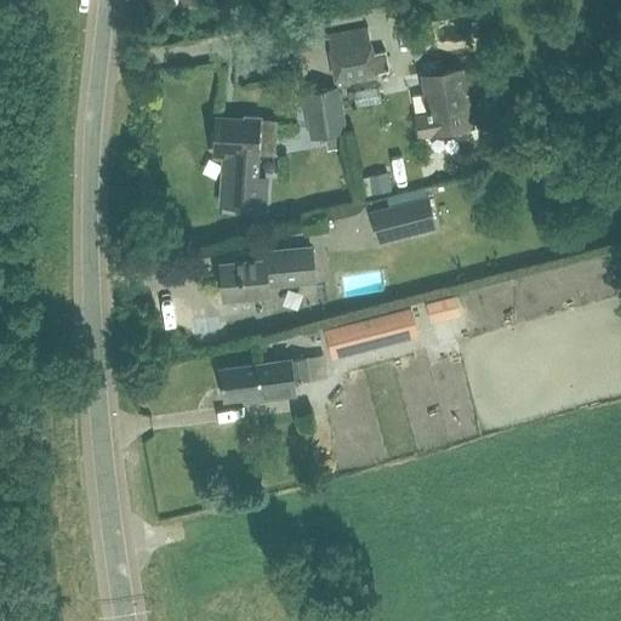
[(328,34),(336,80),(389,70),(386,51),(374,53),(369,27),(328,34)]
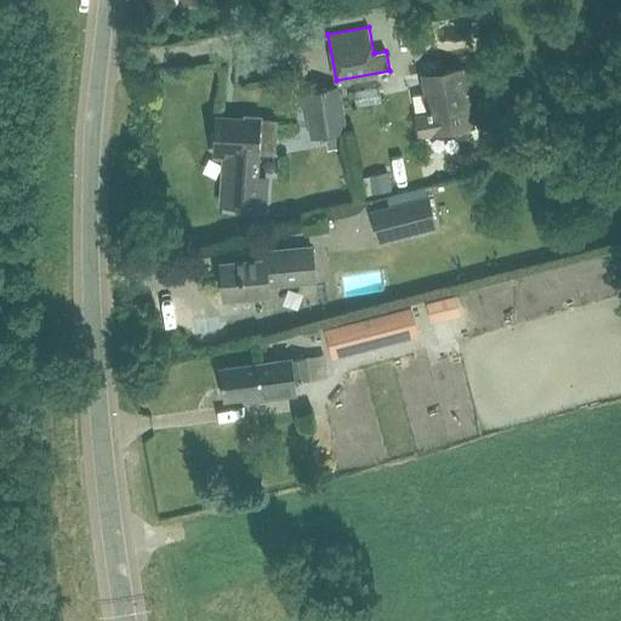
[(421,135),(444,130),(472,125),(467,95),(477,93),(473,70),(462,72),(462,69),(443,73),(443,78),(425,81),(429,109),(428,110),(429,115),(417,117),(421,135)]
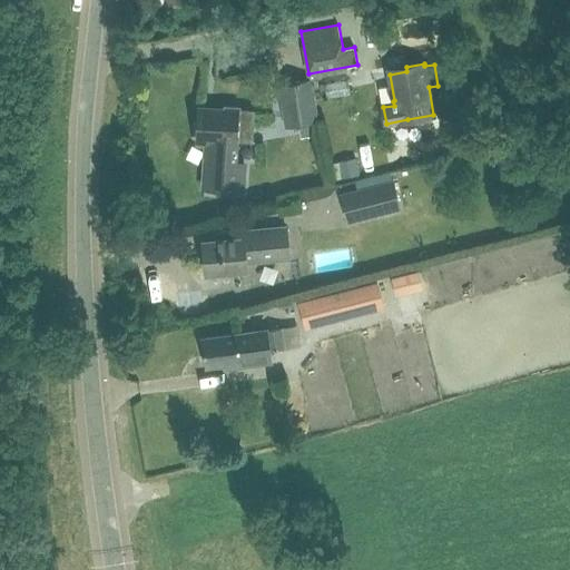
[(310,80),(279,85),(287,126),(316,120),(310,80)]
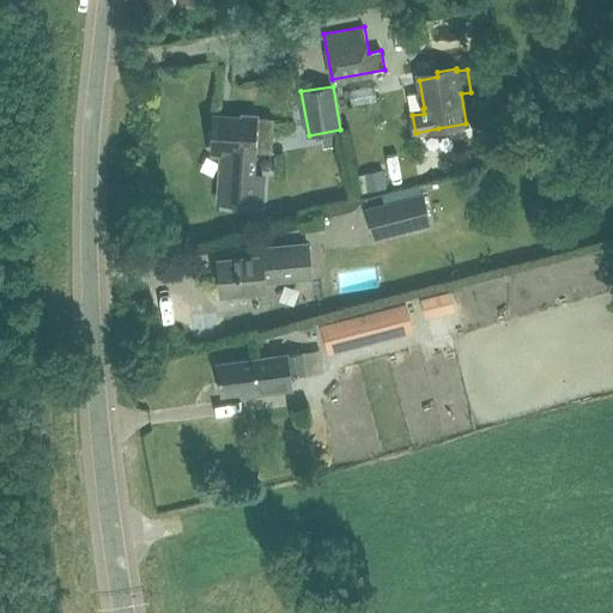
[(272,150),(272,143),(273,119),(258,117),(258,115),(241,114),(241,119),(216,117),(213,153),(229,153),(228,178),(222,178),(220,201),(250,202),(250,207),(261,207),(262,176),(253,175),(254,149),(272,150)]
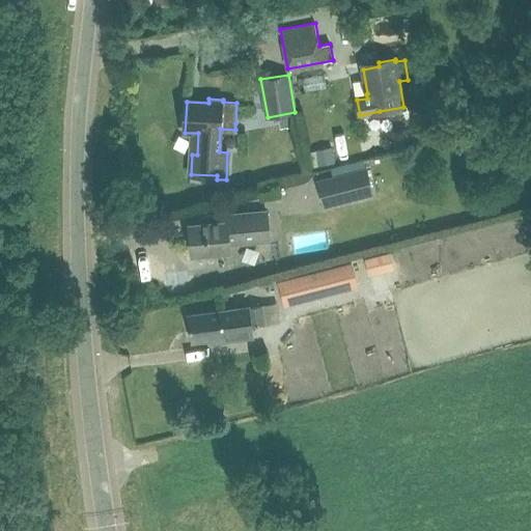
[(331,146),(313,150),(317,166),(335,163),(331,146)]
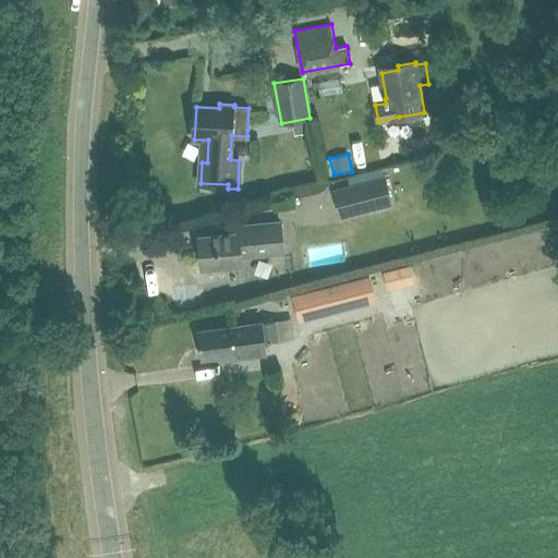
[(385,177),(335,190),(341,218),(392,205),(385,177)]
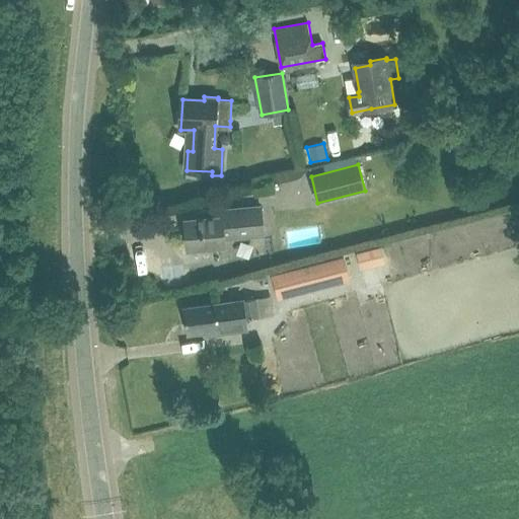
[(188,249),(208,247),(223,245),(222,238),(264,232),(262,207),(240,208),(220,210),(221,217),(184,220),(188,249)]
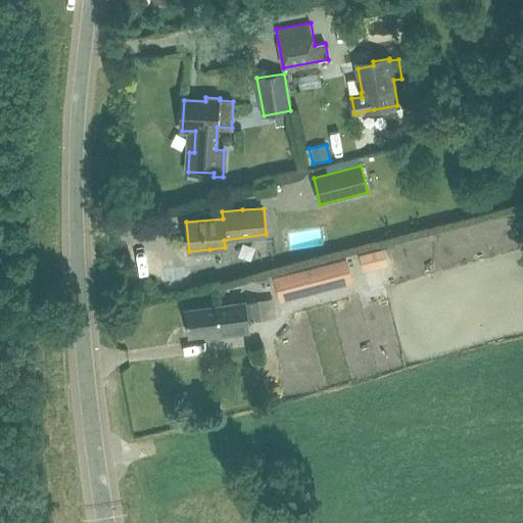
[(352,242),(357,259),(383,252),(378,235),(352,242)]
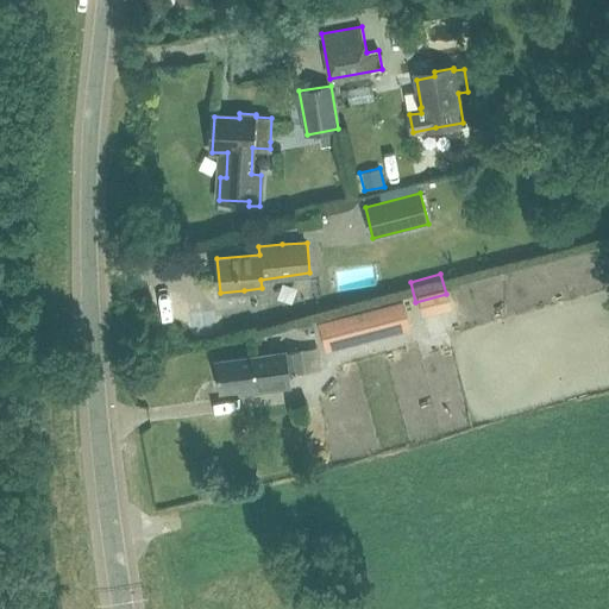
[(403,300),(319,322),(325,345),(409,324),(403,300)]
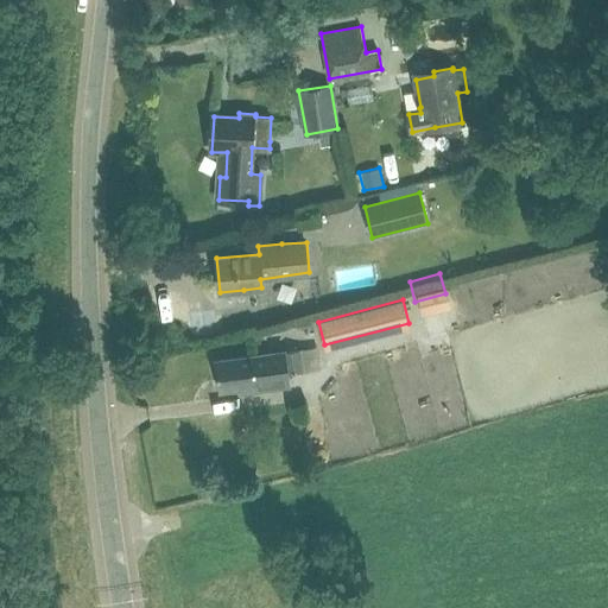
[(251,355),(239,358),(215,360),(220,391),(240,388),(240,393),(255,391),(255,390),(287,385),(286,374),(304,372),(302,350),(252,358),(251,355)]
